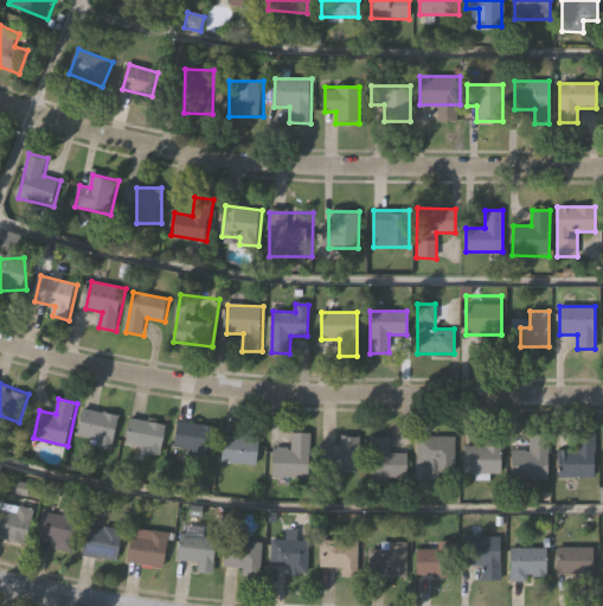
[(113,451),(98,447),(100,440),(79,435),(87,408),(121,416),(113,451)]
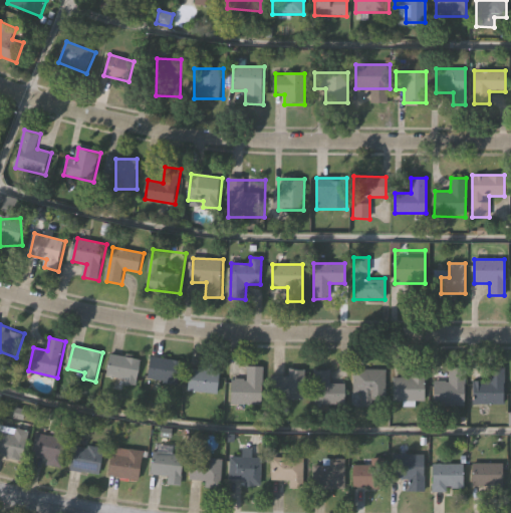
[(143,359),(138,382),(107,376),(111,353),(143,359)]
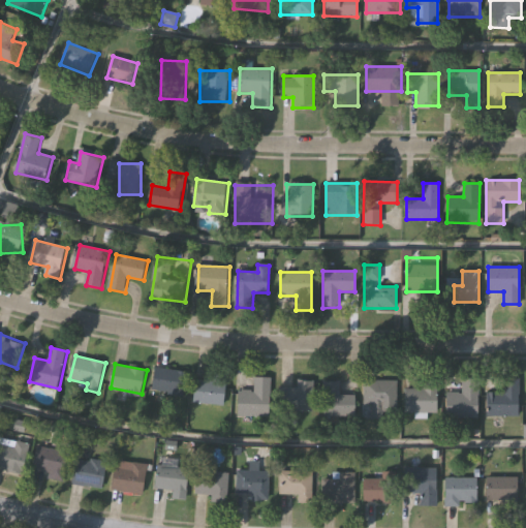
[(183,397),(157,390),(163,367),(189,374),(183,397)]
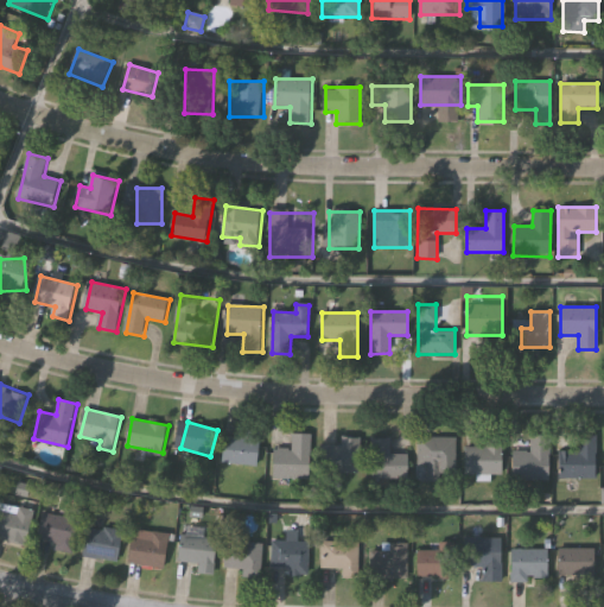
[(256,465),(224,462),(226,429),(259,430),(256,465)]
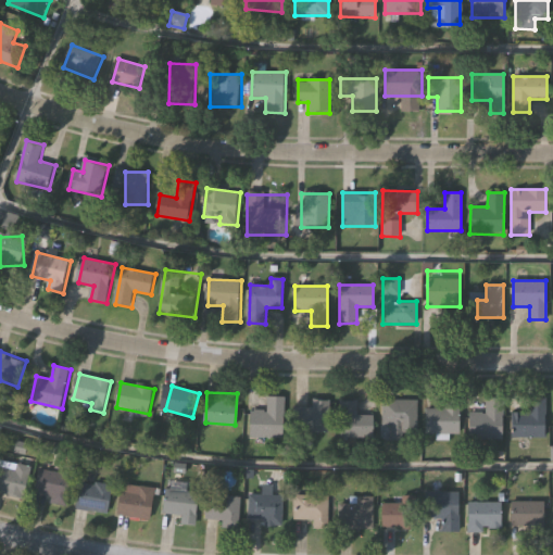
[(284,395),(284,437),(250,437),(250,408),(266,408),(266,395),(284,395)]
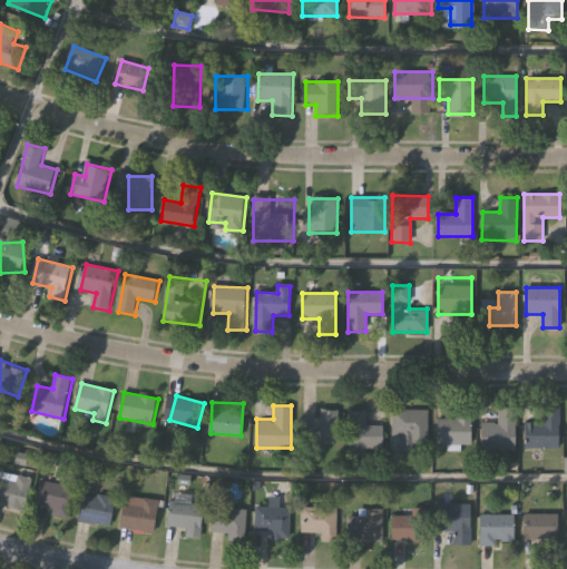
[(516,448),(480,448),(480,422),(499,422),(499,408),(516,408),(516,448)]
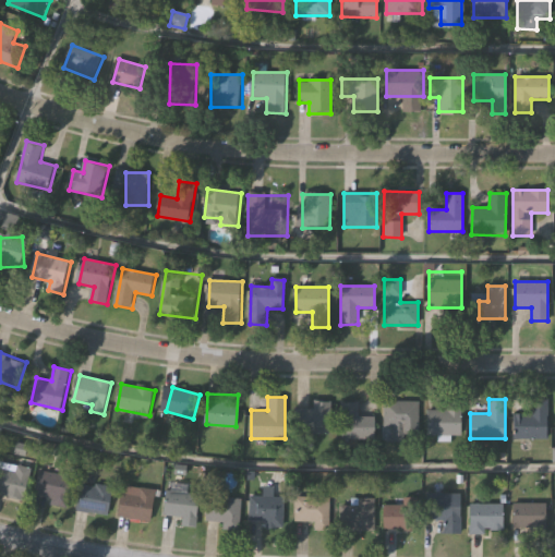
[(515,438),(515,413),(531,413),(531,399),(547,399),(547,438),(515,438)]
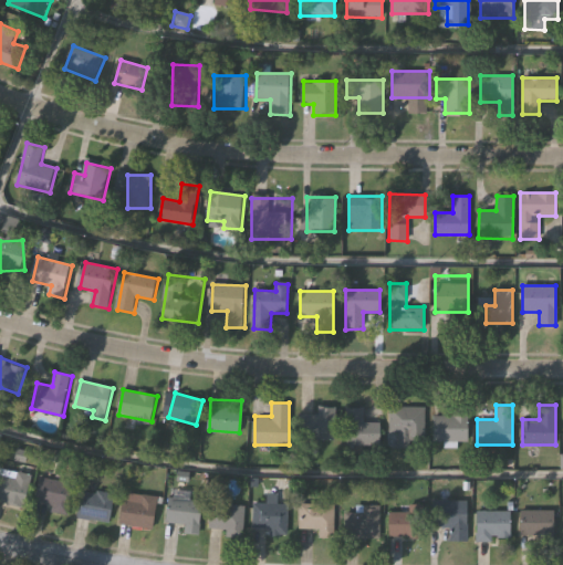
[(389,406),(425,406),(425,445),(398,445),(398,432),(389,432),(389,406)]
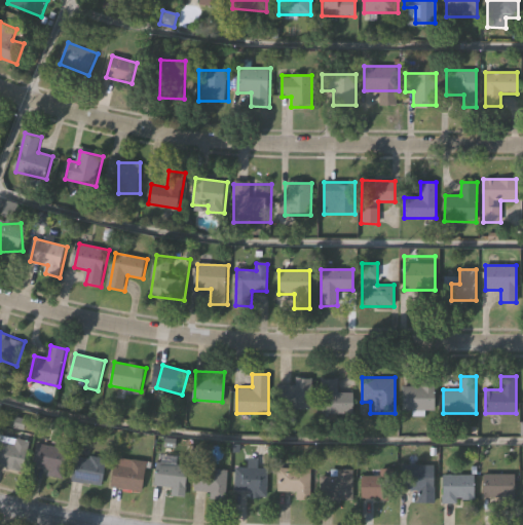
[(310,378),(310,409),(279,409),(279,384),(295,384),(295,378),(310,378)]
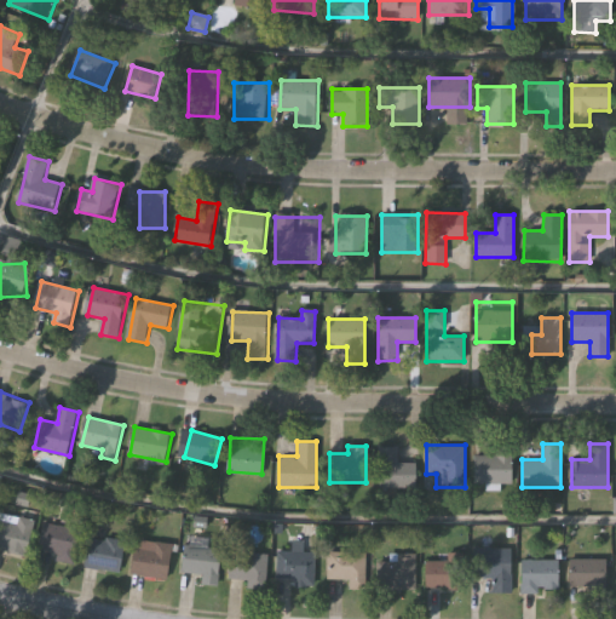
[(398,446),(398,463),(416,463),(416,487),(378,487),(378,446),(398,446)]
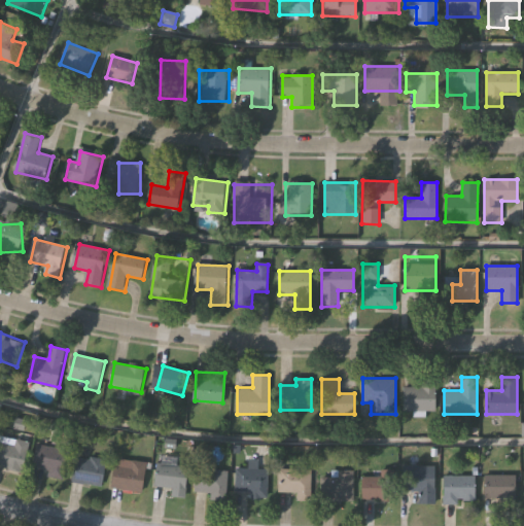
[(435,385),(435,411),(403,411),(403,385),(435,385)]
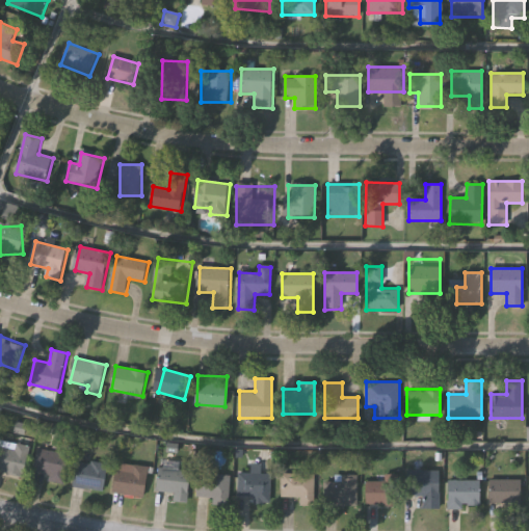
[(0,437),(32,447),(24,477),(0,470),(0,437)]
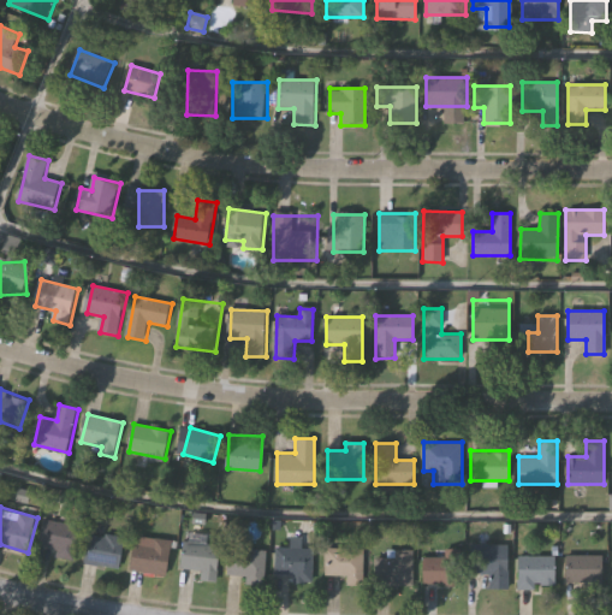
[(83,527),(75,557),(39,548),(47,519),(83,527)]
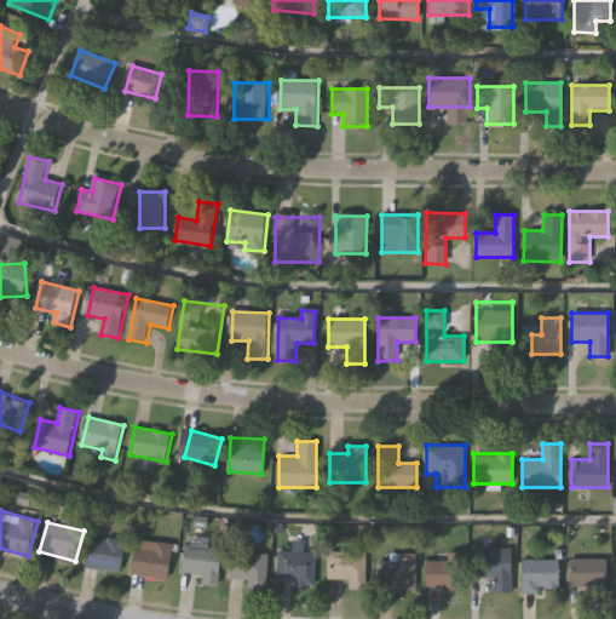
[(122,574),(86,566),(92,534),(128,543),(122,574)]
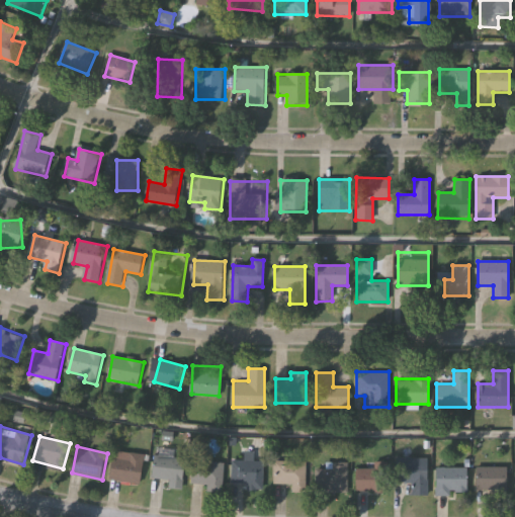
[(130,459),(132,452),(147,455),(141,485),(111,479),(115,456),(130,459)]
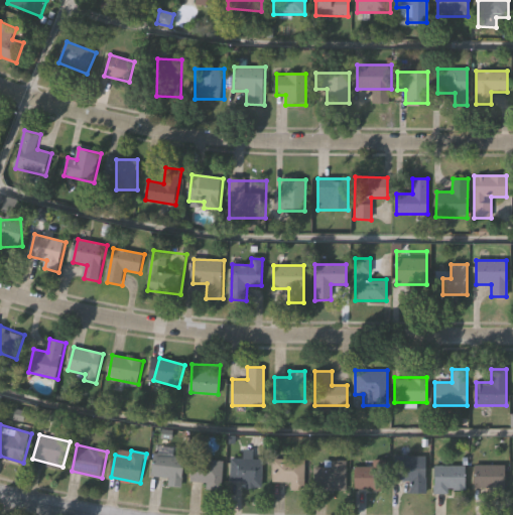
[(170,487),(168,475),(156,477),(153,458),(178,453),(184,485),(170,487)]
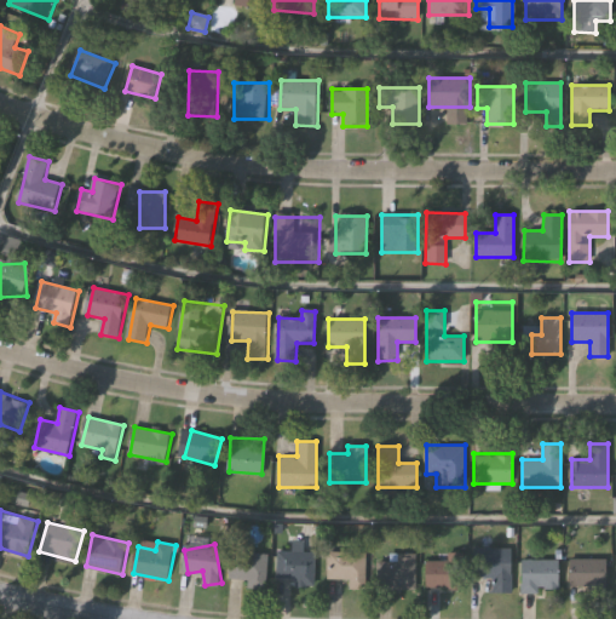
[(511,548),(511,591),(491,591),(491,577),(476,577),(476,548),(511,548)]
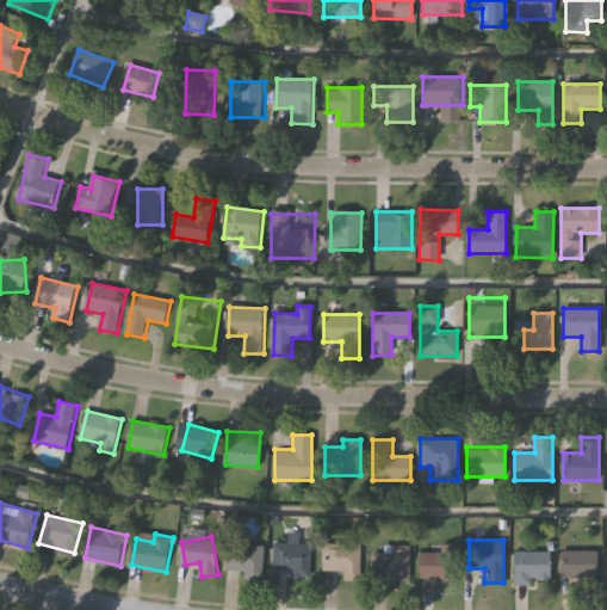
[(272,570),(272,542),(310,542),(310,578),(290,578),(290,570),(272,570)]
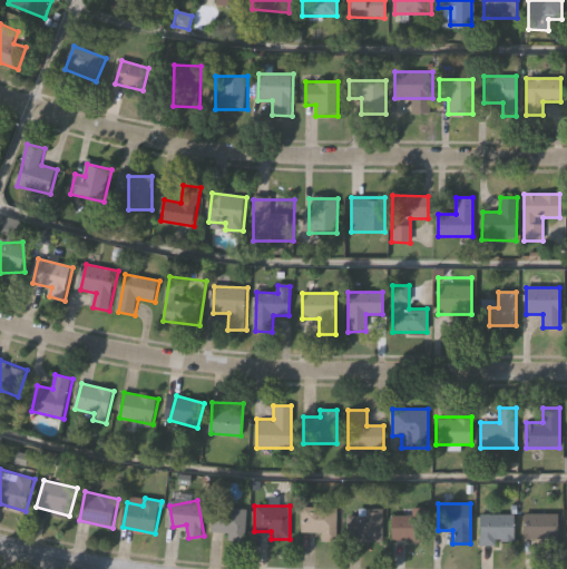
[(246,508),(245,541),(227,540),(228,532),(209,531),(211,507),(246,508)]
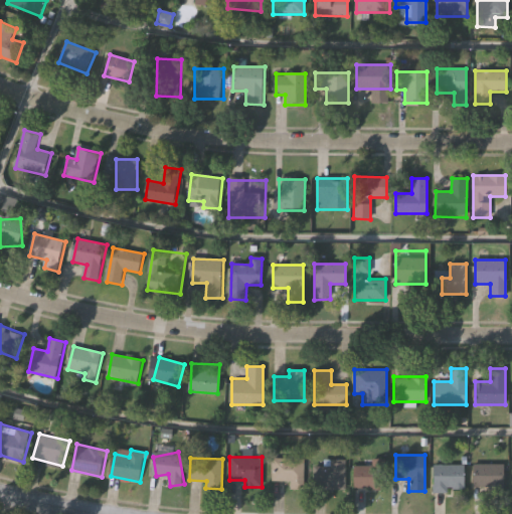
[(289,481),(272,481),(272,458),(304,458),(304,489),(289,489),(289,481)]
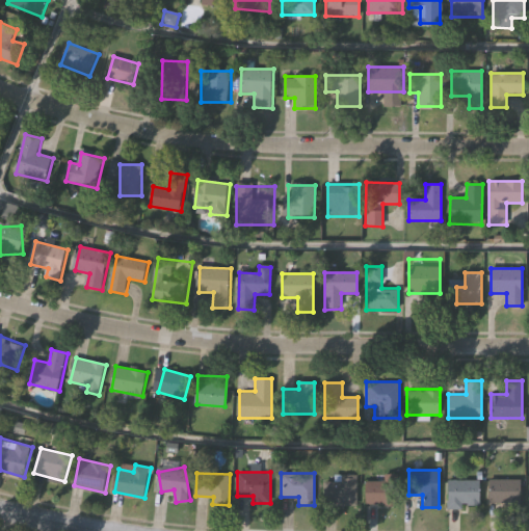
[(358,505),(325,505),(325,474),(358,474),(358,505)]
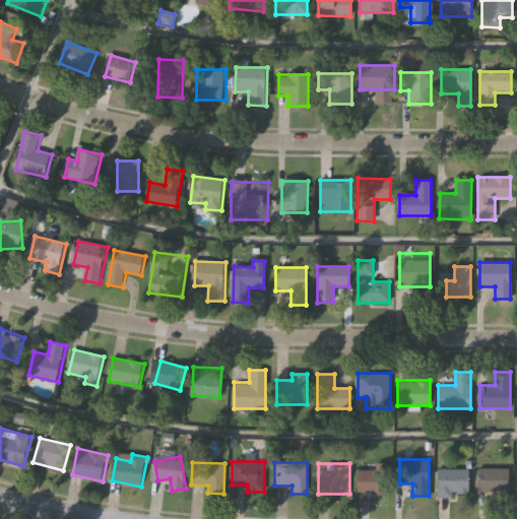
[(375,469),(375,463),(390,463),(390,492),(357,492),(357,469),(375,469)]
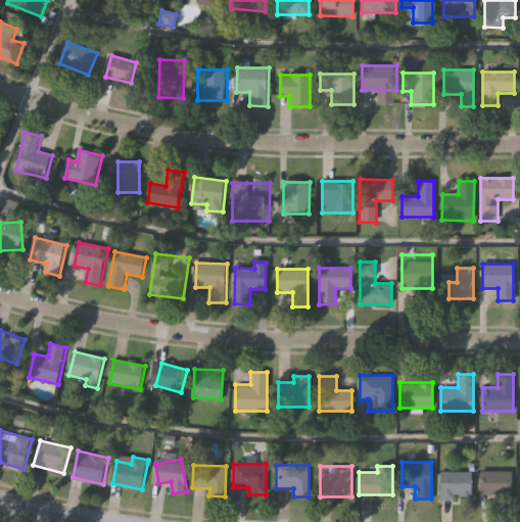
[(512,471),(512,495),(480,495),(480,471),(512,471)]
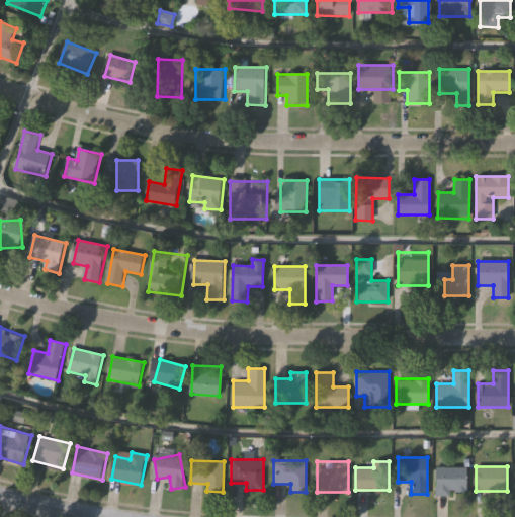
[(466,467),(466,494),(435,494),(435,467),(466,467)]
